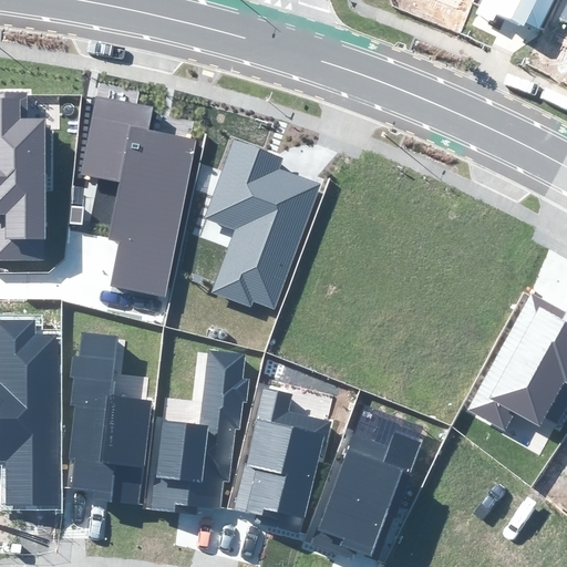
[(539,28),(553,0),(482,0),(476,12),(492,20),(495,13),(522,27),(525,21),(539,28)]
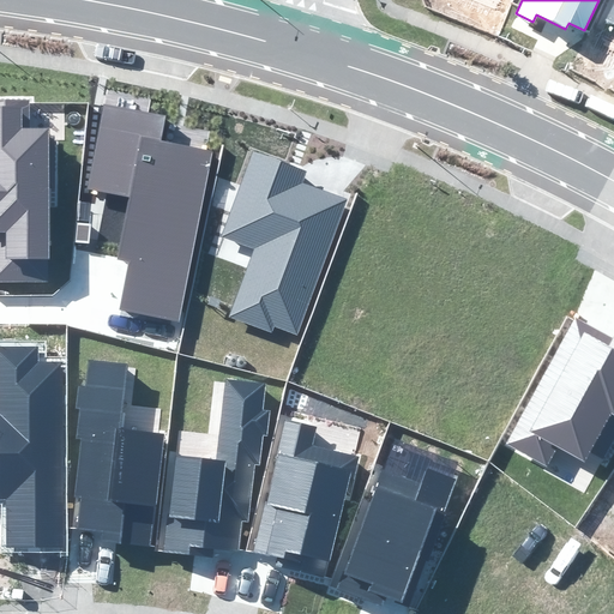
[(0,282),(49,283),(48,130),(30,130),(29,101),(0,100),(0,282)]
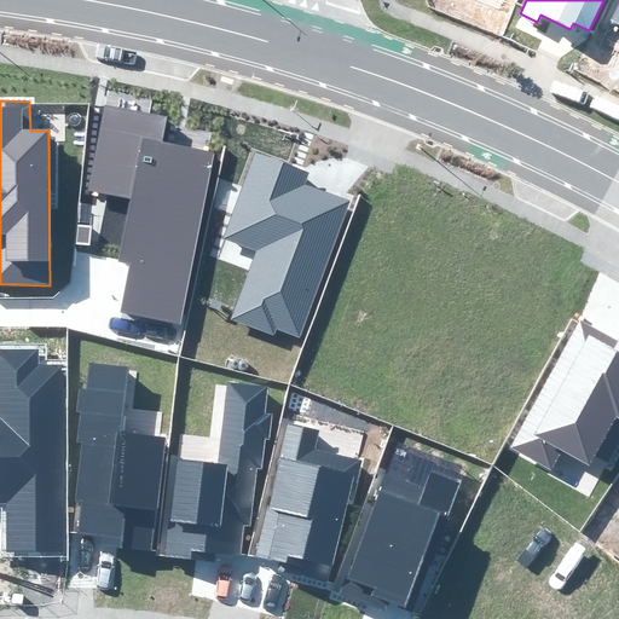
[(121,312),(180,324),(214,152),(161,142),(166,117),(105,105),(88,191),(129,200),(117,261),(131,265),(121,312)]
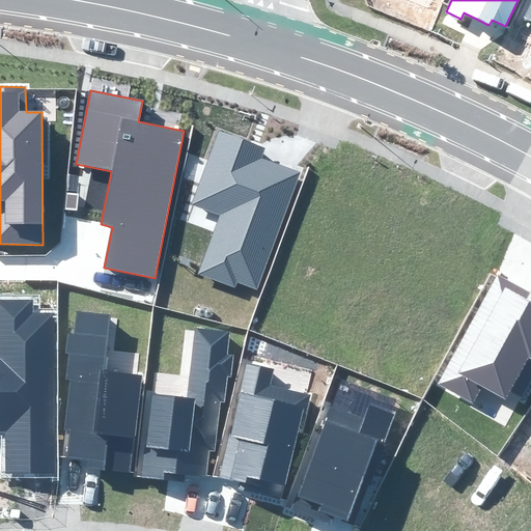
[(264,147),(219,131),(191,204),(220,215),(197,275),(234,288),(236,283),(257,290),(301,172),(260,158),(264,147)]
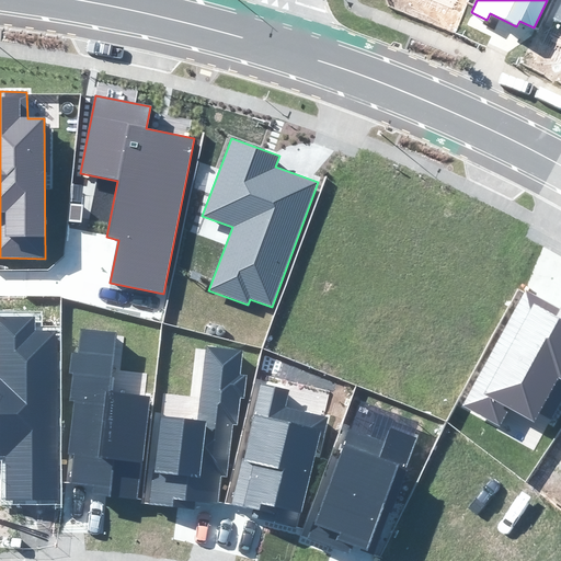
[(560,307),(525,288),(460,408),(501,430),(511,411),(535,423),(559,378),(560,379),(560,307)]
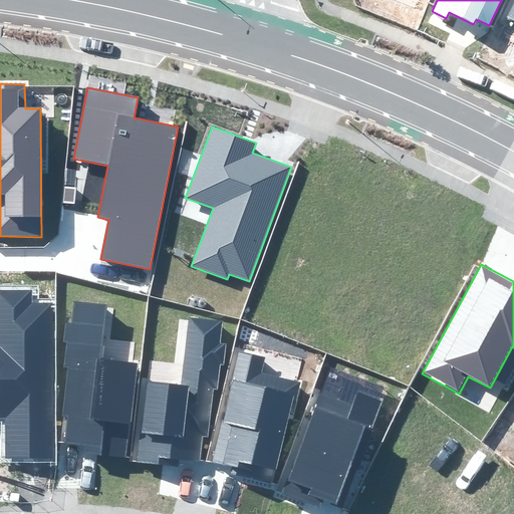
[(52,457),(52,303),(33,303),(33,290),(0,290),(0,418),(5,418),(5,457),(52,457)]
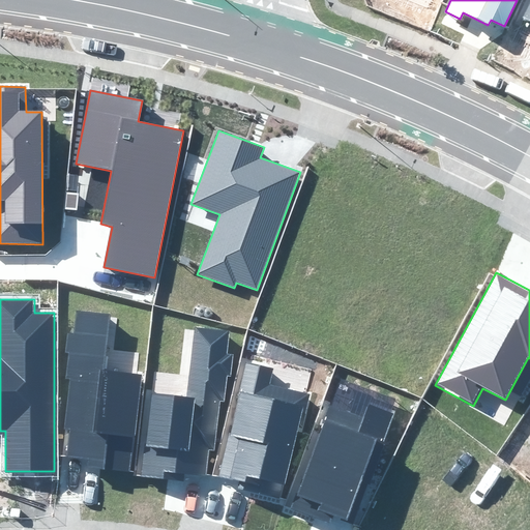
[(128,470),(140,376),(101,371),(108,316),(78,312),(75,334),(67,333),(64,353),(67,353),(64,380),(69,381),(63,429),(71,430),(68,455),(90,458),(89,466),(128,470)]
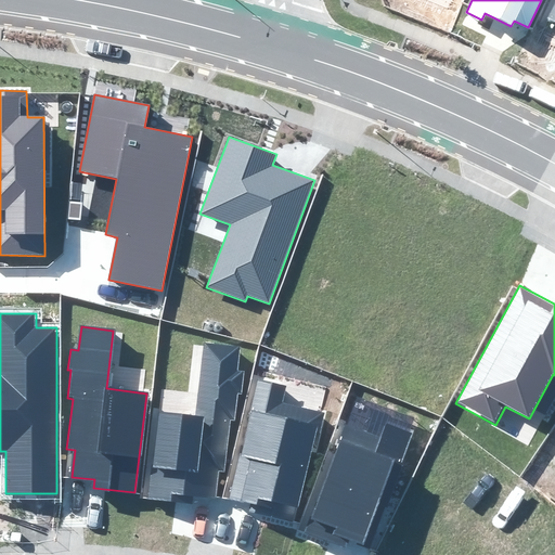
[(195,417),(157,412),(146,494),(190,500),(191,493),(213,495),(217,469),(223,469),(230,418),(236,420),(240,391),(243,392),(245,370),(237,369),(241,345),(206,340),(195,417)]
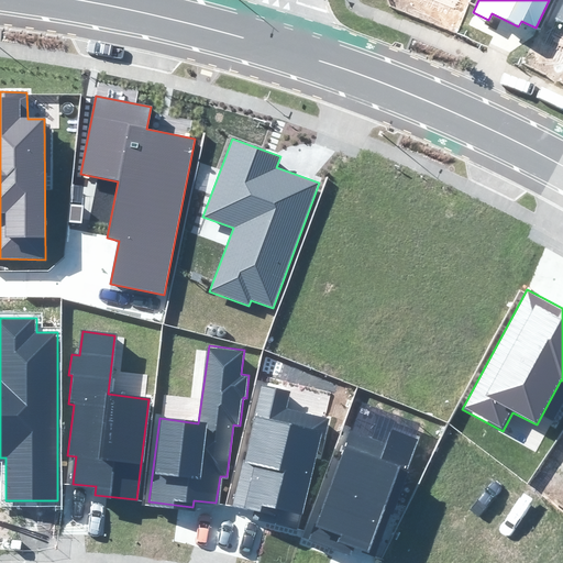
[(262,505),(304,514),(317,451),(320,452),(327,420),(284,411),(287,393),(261,387),(245,459),(242,459),(232,506),(261,511),(262,505)]
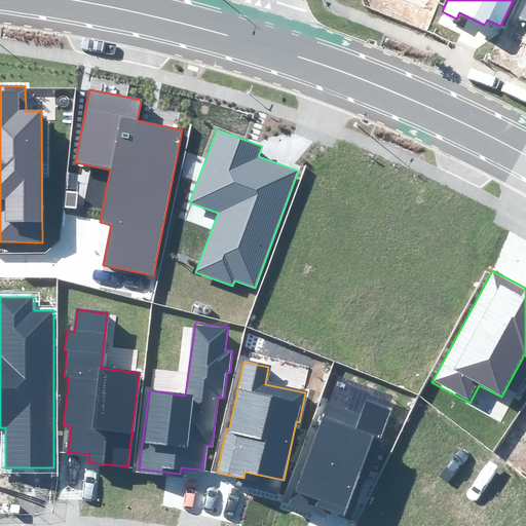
[(316,505),(344,516),(373,434),(382,437),(392,408),(364,398),(359,411),(329,401),(296,490),(320,499),(316,505)]
